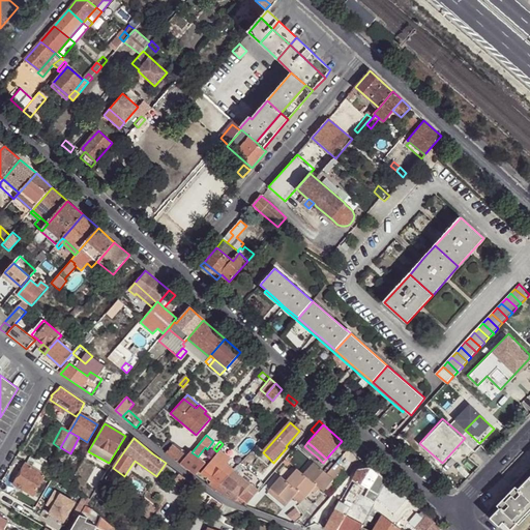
[(166,453),(180,465),(186,457),(172,445),(166,453)]
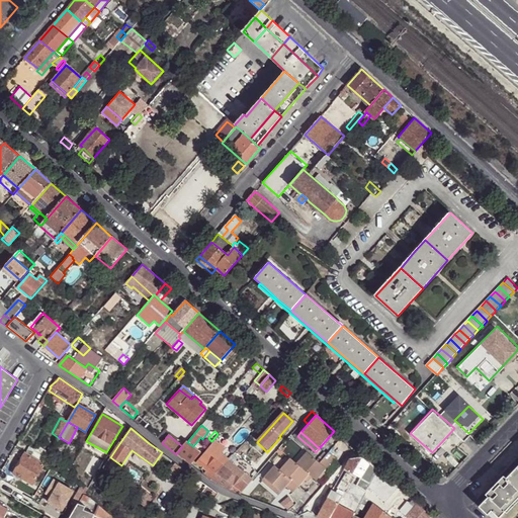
[(306,443),(297,436),(295,438),(304,446),(306,443)]
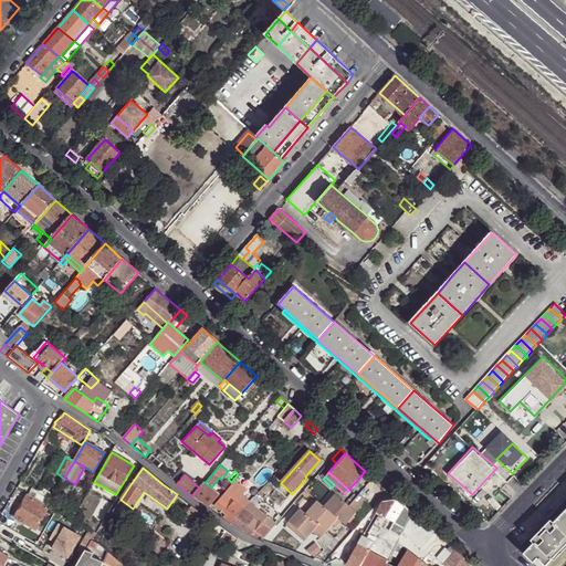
[(210,510),(230,526),(243,510),(236,503),(242,494),(245,491),(234,482),(210,510)]
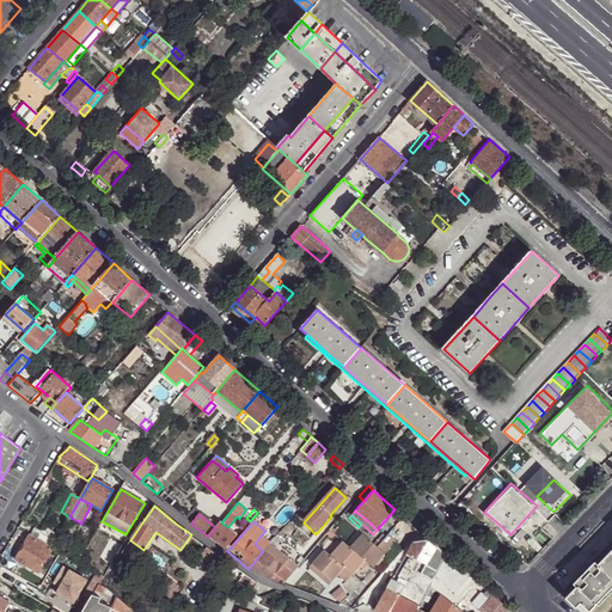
[(208,537),(225,550),(238,536),(228,527),(221,522),(216,528),(215,527),(208,537)]
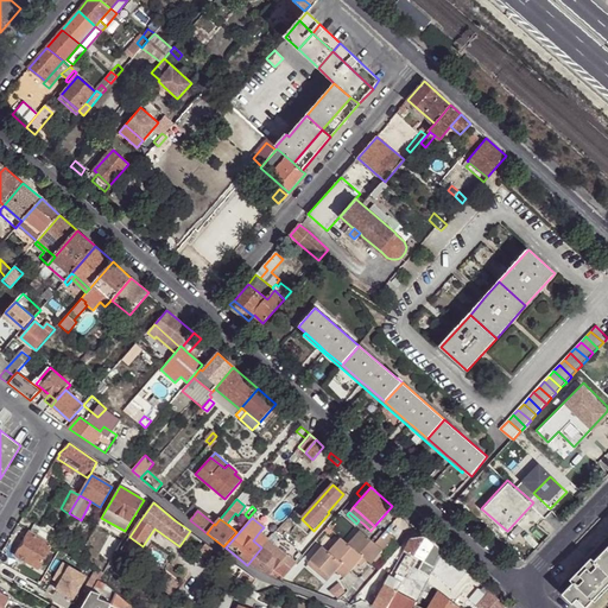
[(35,523),(30,530),(51,543),(56,534),(35,523)]
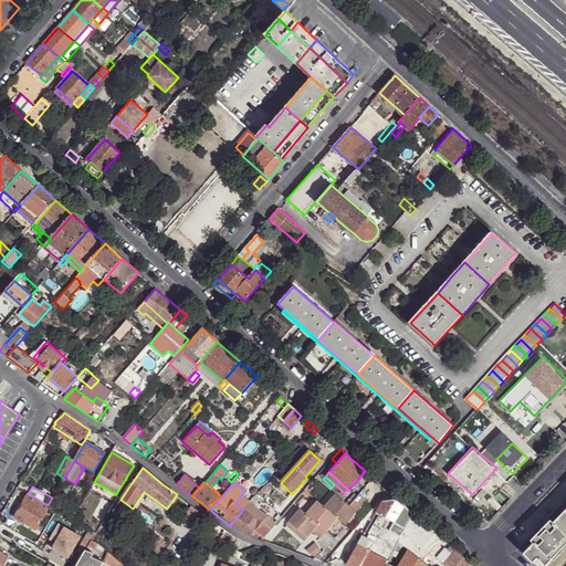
[(324,506),(335,494),(331,490),(320,503),(324,506)]
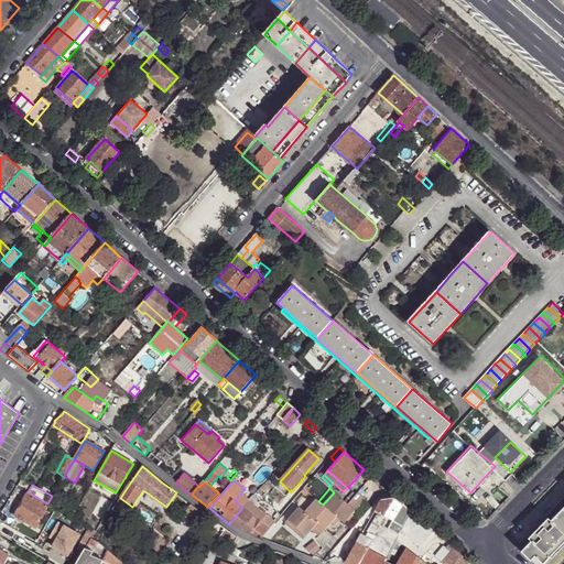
[(348,513),(350,514),(365,498),(358,491),(347,503),(334,492),(323,505),(318,501),(316,499),(304,512),(299,507),(284,523),(294,531),(296,528),(306,537),(312,530),(320,537),(329,523),(328,522),(329,520),(332,522),(335,524),(340,519),(344,522),(348,517),(346,514),(348,513)]
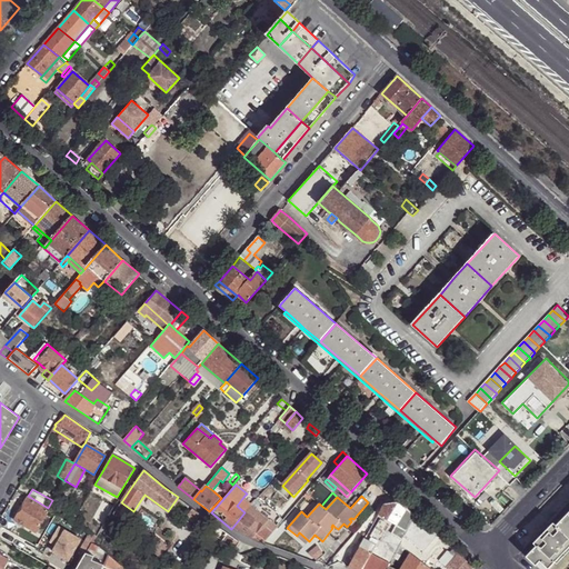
[(245,512),(251,506),(252,505),(243,497),(237,506),(245,512)]
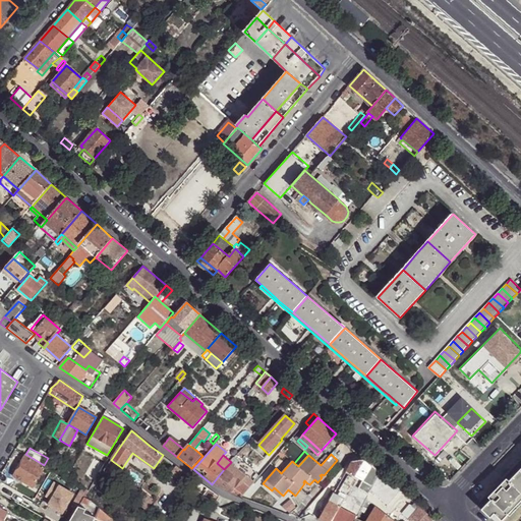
[(44,467),(25,456),(14,475),(33,486),(44,467)]
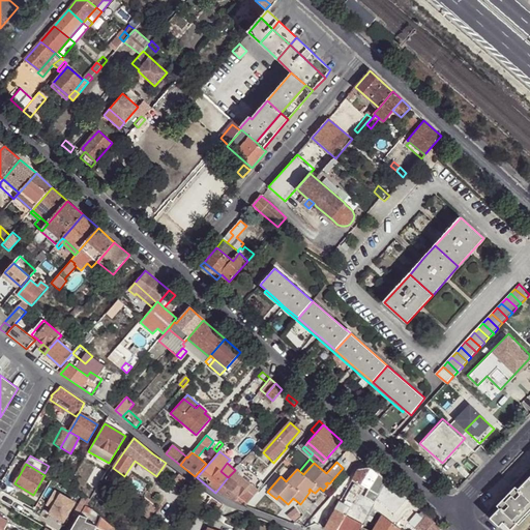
[(379,495),(387,480),(372,467),(359,469),(353,479),(356,481),(370,490),(379,495)]
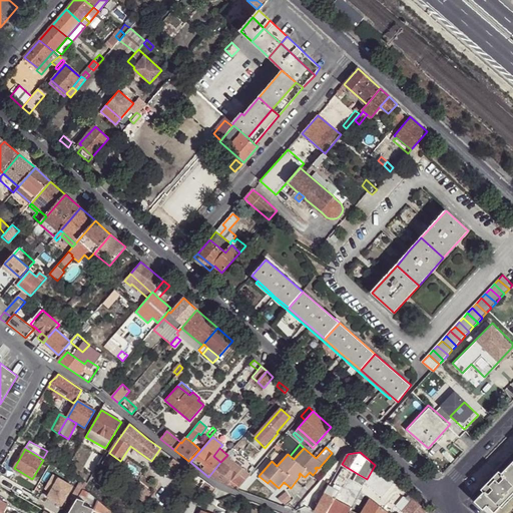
[(208,477),(236,490),(244,481),(235,473),(240,467),(226,456),(220,462),(208,477)]
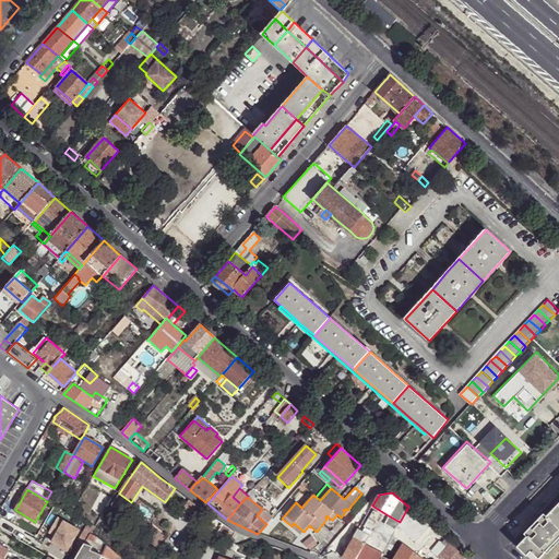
[(197,506),(188,499),(182,507),(191,513),(197,506)]
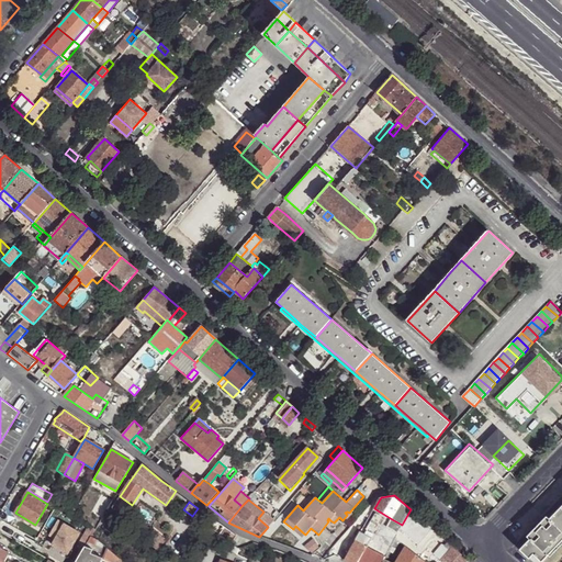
[(67,504),(64,510),(71,515),(76,508),(67,504)]
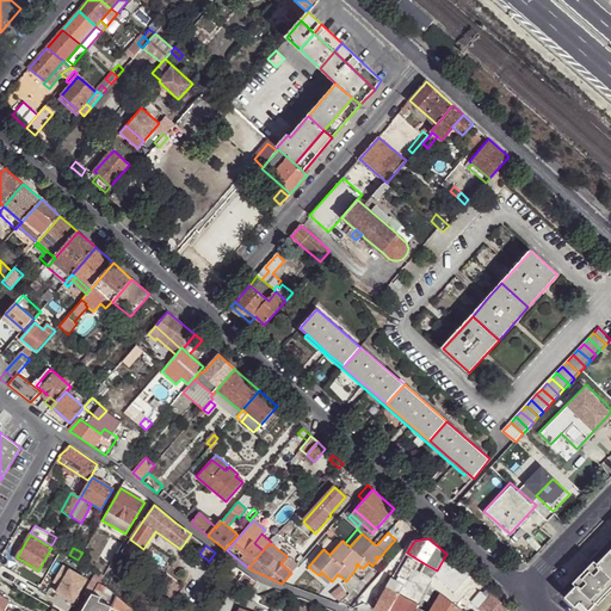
[(1,555),(0,556),(0,562),(4,565),(11,554),(4,550),(1,555)]
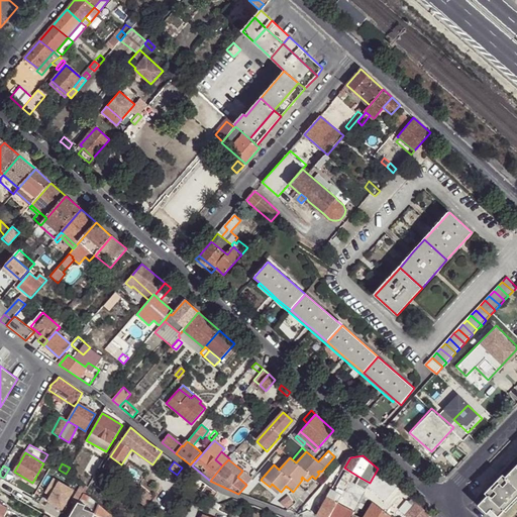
[(497,516),(516,497),(516,472),(511,466),(501,477),(498,474),(479,494),(482,496),(472,506),(482,516),(487,511),(492,516),(497,516)]
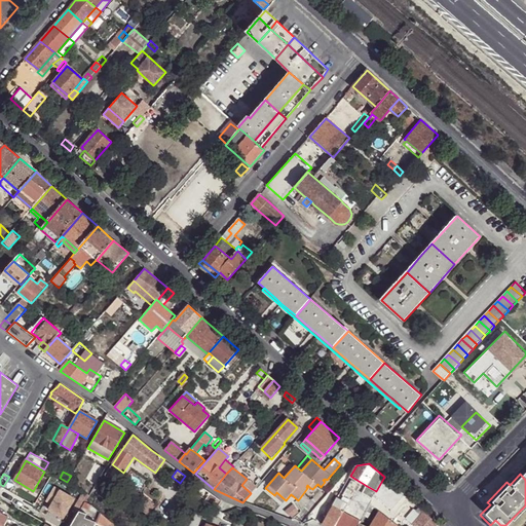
[(405,495),(384,477),(376,491),(374,495),(391,511),(405,495)]
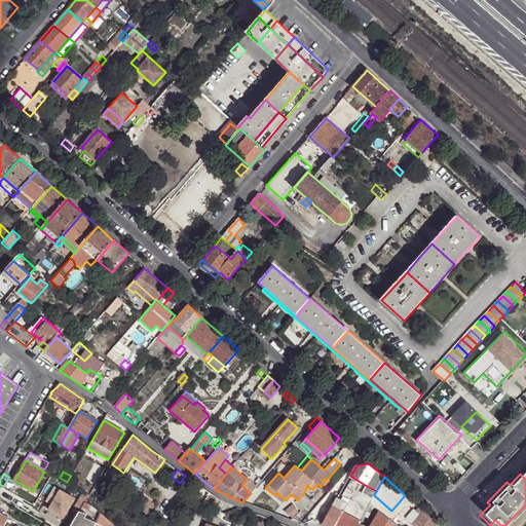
[(43,506),(64,518),(75,496),(54,485),(43,506)]
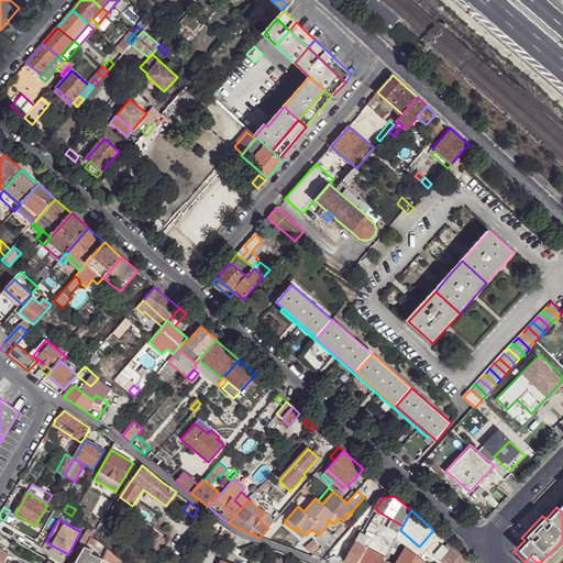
[(400,530),(403,526),(393,520),(381,542),(368,537),(361,533),(345,561),(349,562),(383,562),(386,560),(396,539),(400,530)]
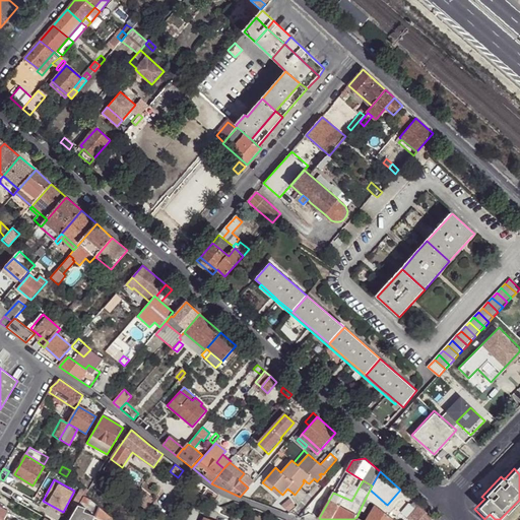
[(340,480),(333,493),(338,491),(343,481),(340,480)]
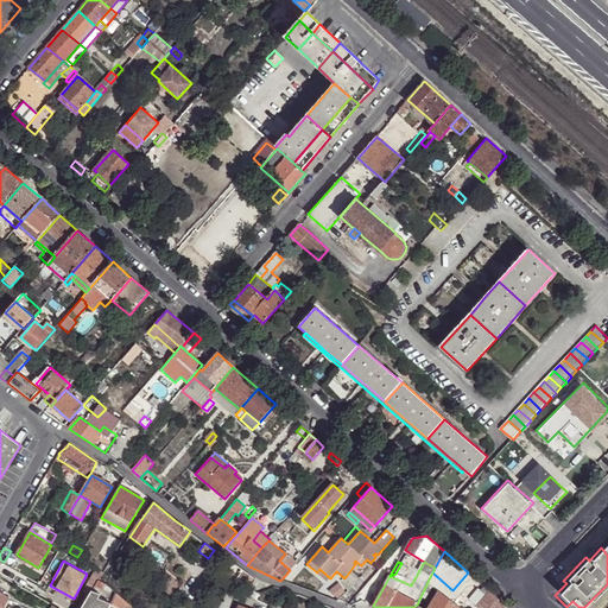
[(0,563),(0,575),(8,580),(14,571),(0,563)]
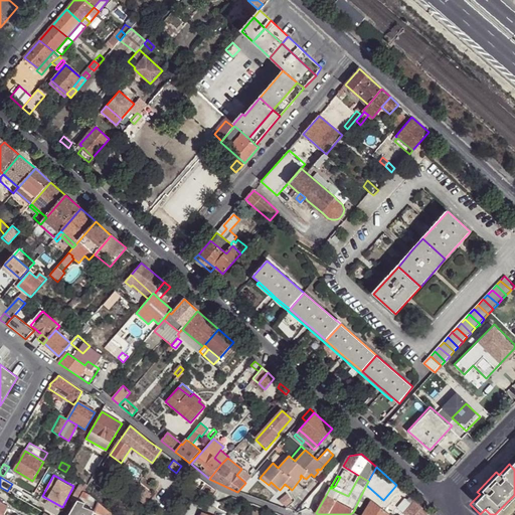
[(217,491),(206,483),(201,491),(217,501),(217,491)]
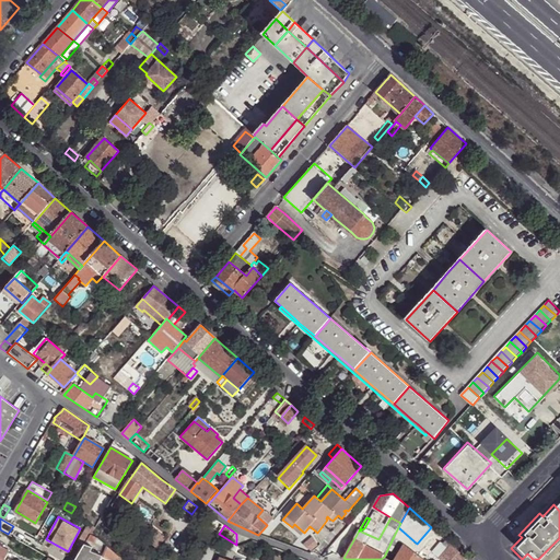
[(421,547),(417,544),(398,527),(394,536),(404,544),(418,556),(423,549),(421,547)]
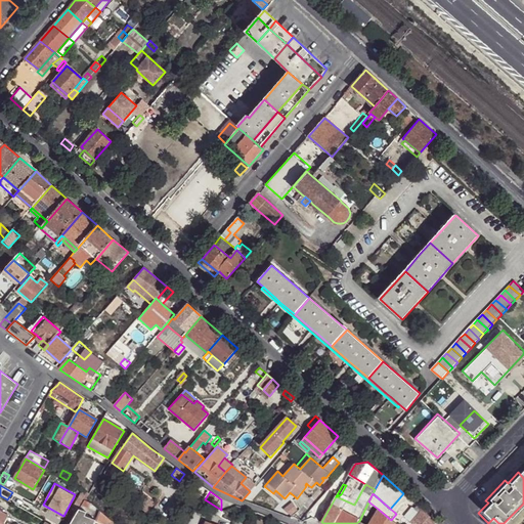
[(407,496),(403,493),(390,509),(394,512),(407,496)]
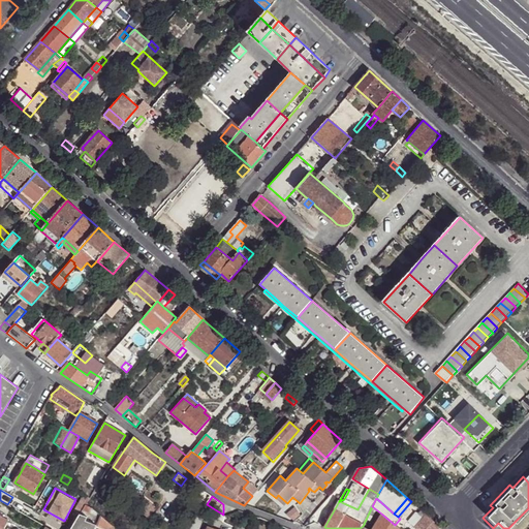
[(144,501),(135,512),(149,521),(156,509),(144,501)]
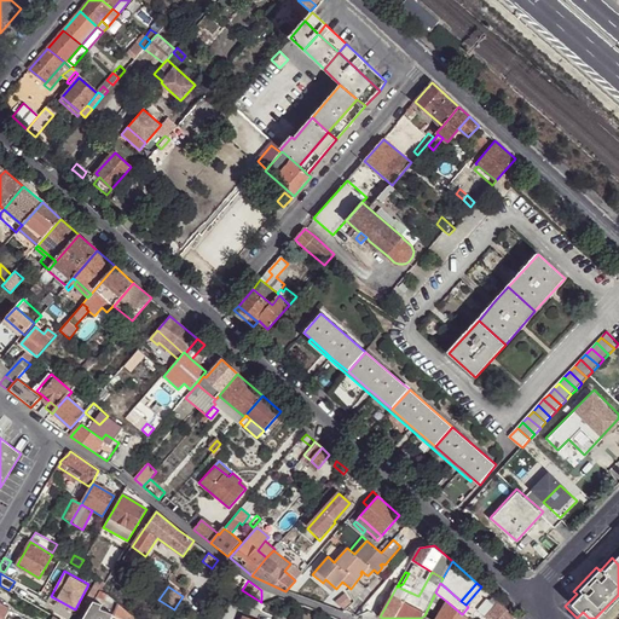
[(108,595),(100,591),(97,597),(106,601),(108,595)]
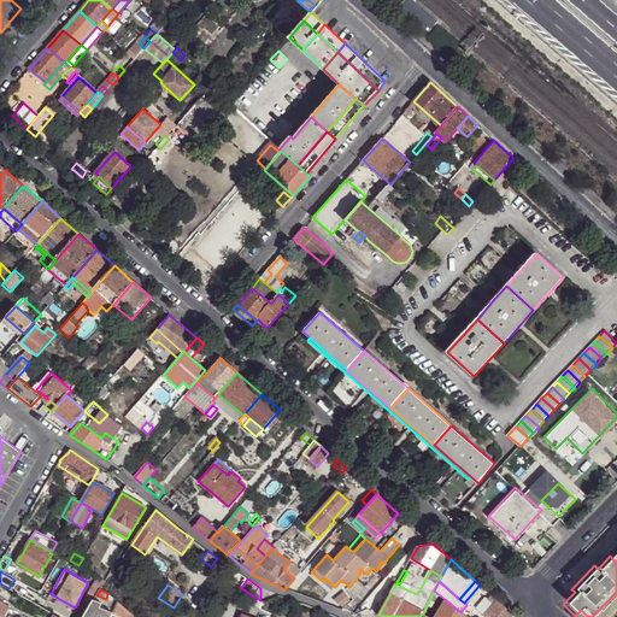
[(345,592),(329,605),(341,609),(350,600),(345,592)]
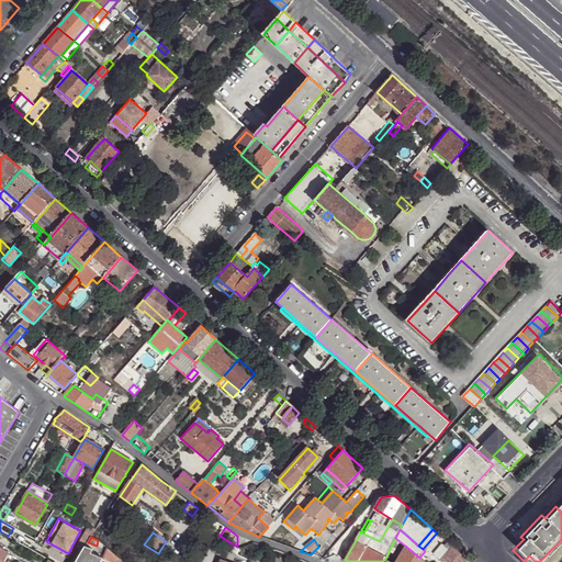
[(447,541),(444,546),(449,550),(440,560),(442,561),(465,561),(469,560),(447,541)]
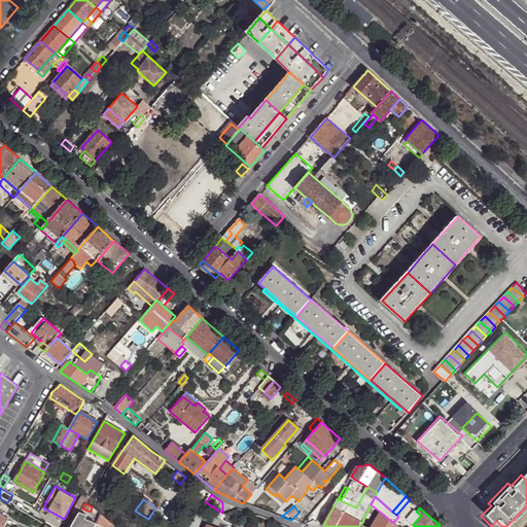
[(398,526),(393,523),(380,512),(371,526),(398,526)]
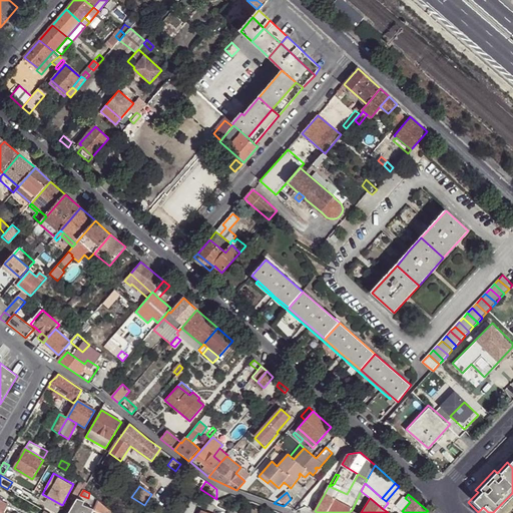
[(69,512),(92,512),(93,509),(83,505),(85,501),(77,499),(69,512)]
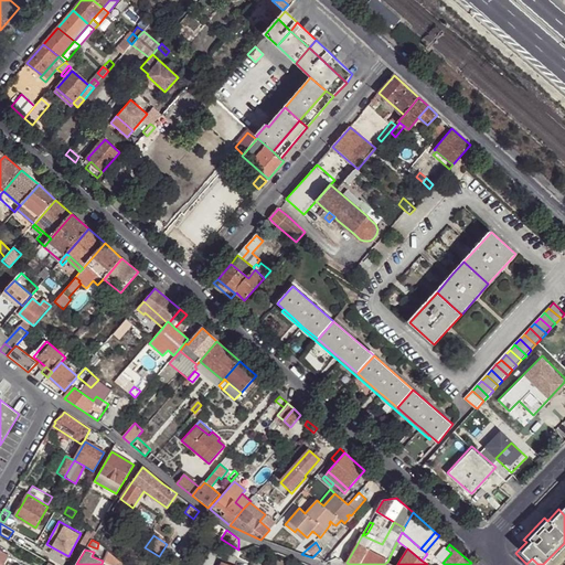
[(0,551),(0,563),(2,564),(4,564),(6,563),(10,557),(0,551)]
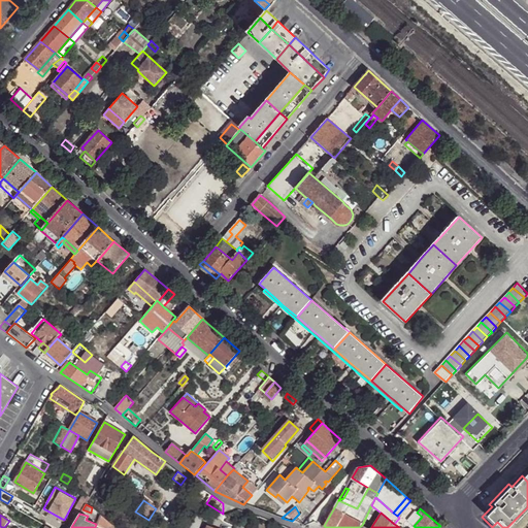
[(97,524),(96,524),(105,527),(110,527),(112,524),(100,515),(97,524)]
